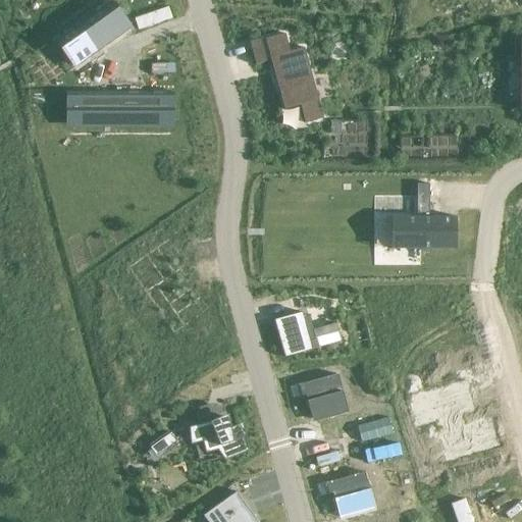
[(113,1),(55,43),(55,44),(58,42),(74,66),(128,29),(111,4),(113,2),(113,1)]
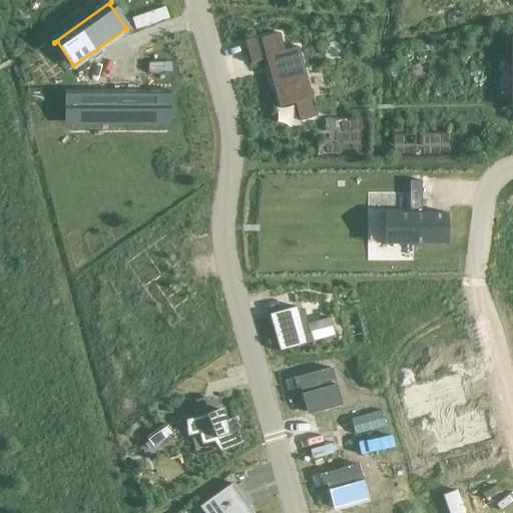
[(280,34),(261,39),(266,58),(267,58),(280,106),(279,106),(279,108),(295,104),(300,121),(318,117),(317,114),(316,115),(302,64),(303,63),(299,47),(285,51),(280,34)]
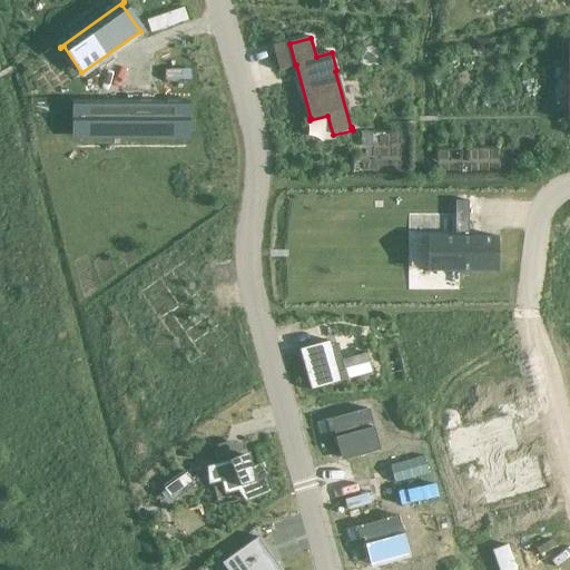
[(284,42),(274,46),(279,67),(291,65),(284,42)]
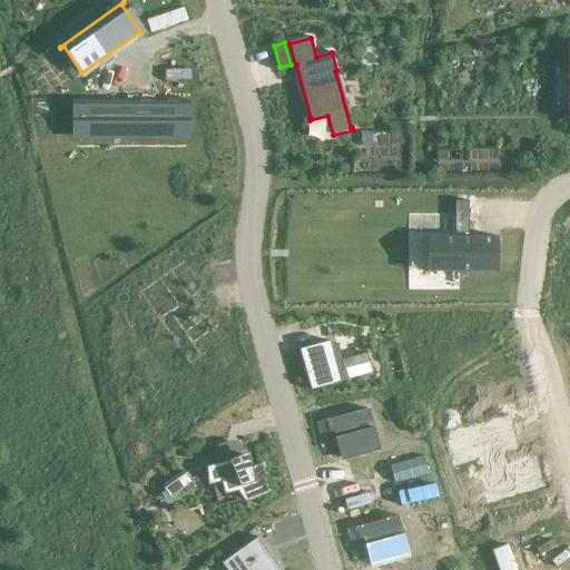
[(189,100),(71,100),(71,101),(74,101),(74,110),(75,110),(75,127),(101,127),(101,136),(147,136),(147,137),(168,137),(168,136),(186,136),(186,123),(186,114),(186,101),(189,101),(189,100)]
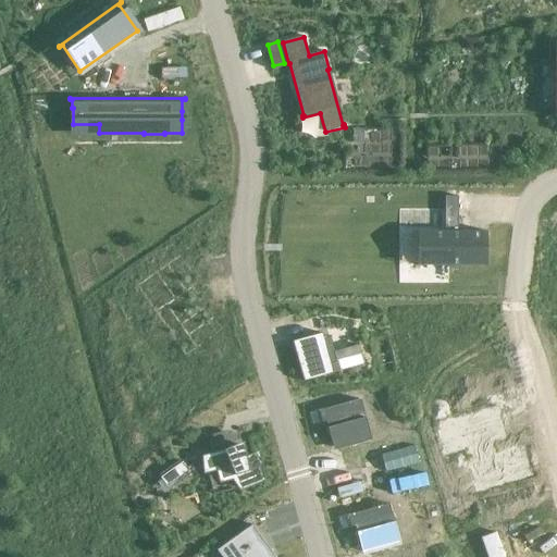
[(418,264),(416,264),(416,267),(485,267),(485,264),(483,264),(483,233),(485,233),(485,232),(457,232),(457,197),(444,197),(444,232),(416,232),(416,233),(418,233),(418,264)]
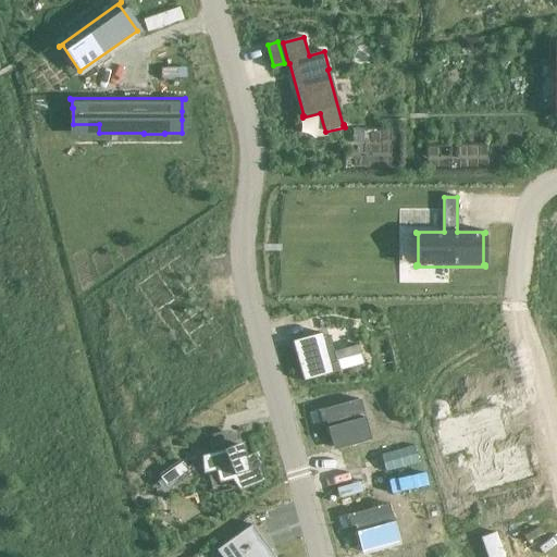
[(292,342),(302,382),(333,373),(321,334),(292,342)]
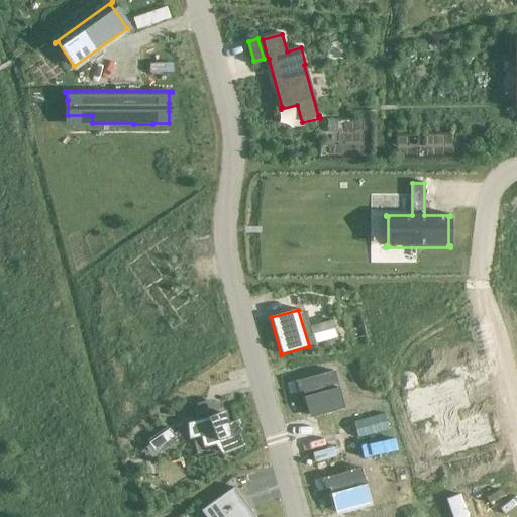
[(330,328),(311,333),(314,345),(334,339),(330,328)]
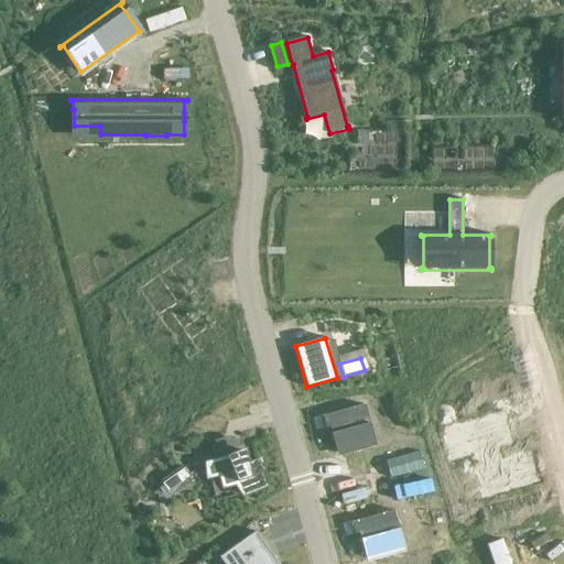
[(365,404),(312,419),(316,431),(332,426),(334,432),(331,433),(336,454),(376,443),(365,404)]
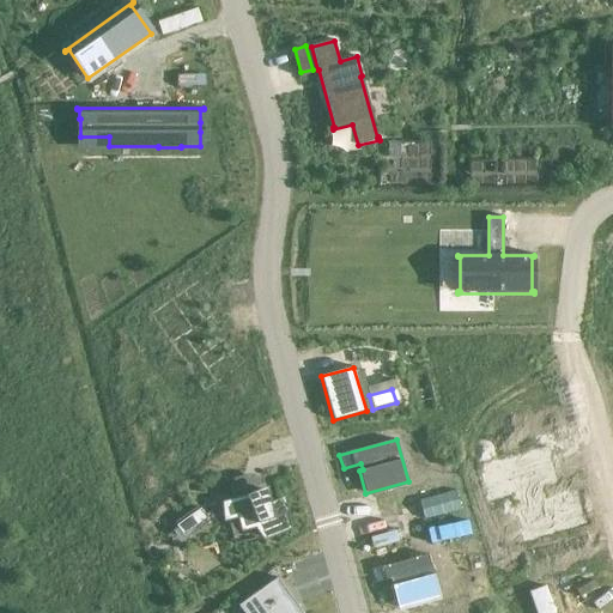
[(539,453),(480,469),(480,471),(484,471),(491,496),(487,497),(489,498),(521,490),(526,508),(509,513),(510,514),(513,514),(520,539),(516,540),(517,541),(576,526),(576,523),(572,525),(565,499),(569,498),(568,496),(535,505),(530,486),(547,481),(546,480),(544,481),(536,456),(540,455),(539,453)]
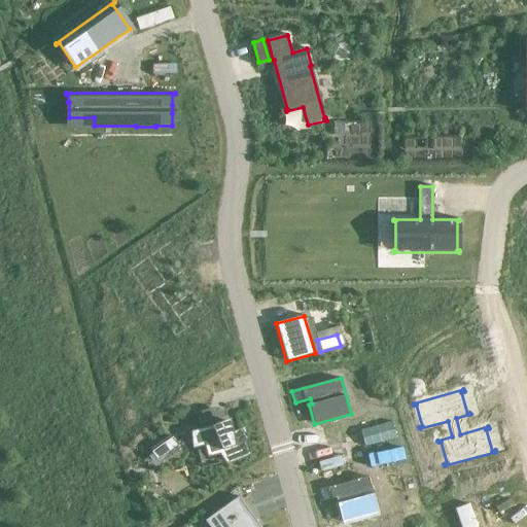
[(227,421),(190,432),(195,445),(206,442),(209,454),(221,451),(224,462),(250,455),(243,430),(231,433),(227,421)]
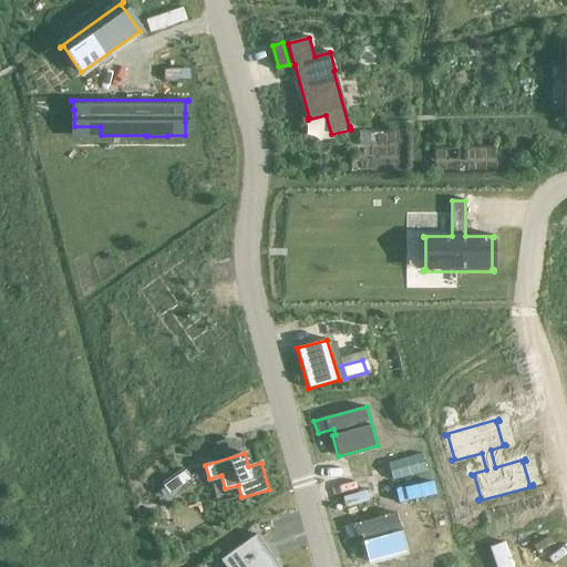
[(183,465),(160,481),(168,493),(192,477),(183,465)]
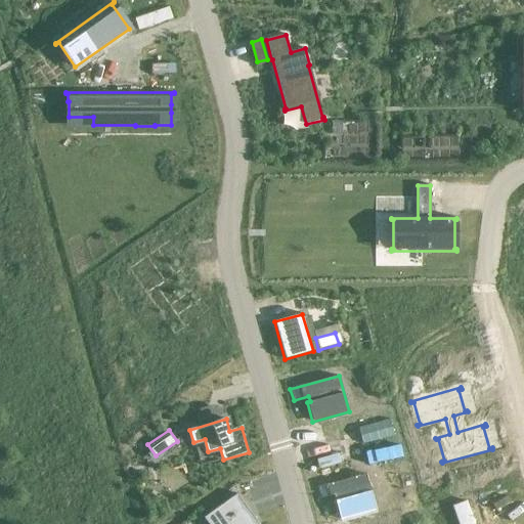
[(366,474),(317,487),(320,499),(336,494),(338,500),(335,500),(340,520),(377,510),(366,474)]
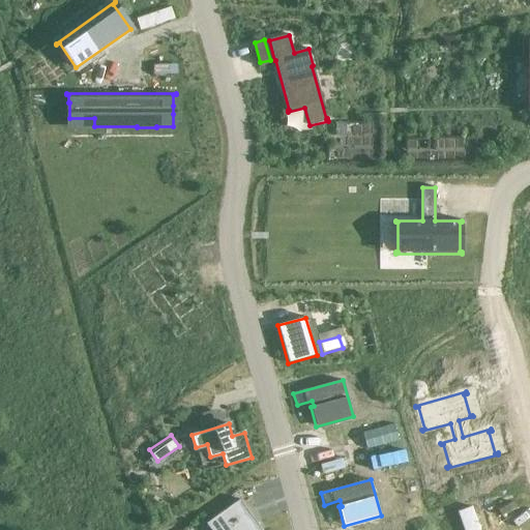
[(261,529),(240,500),(207,524),(211,529),(261,529)]
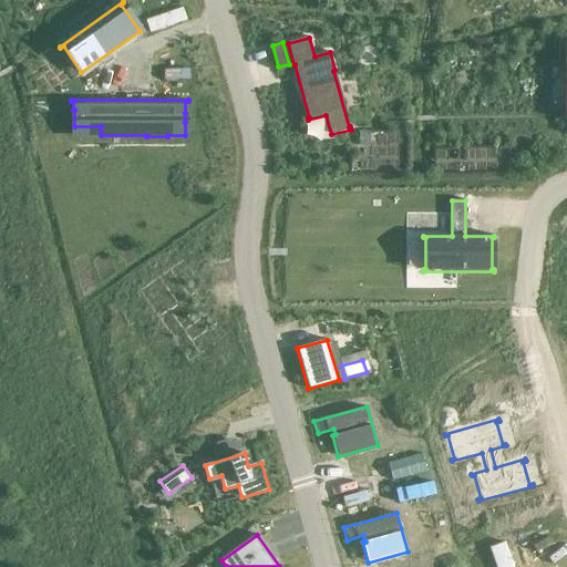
[(547,538),(539,546),(545,553),(553,546),(547,538)]
